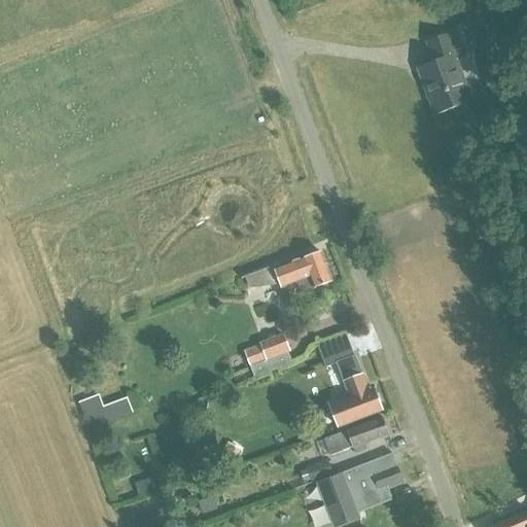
[(418,68),(435,115),(472,101),(457,60),(466,56),(456,29),(426,41),(434,62),(418,68)]
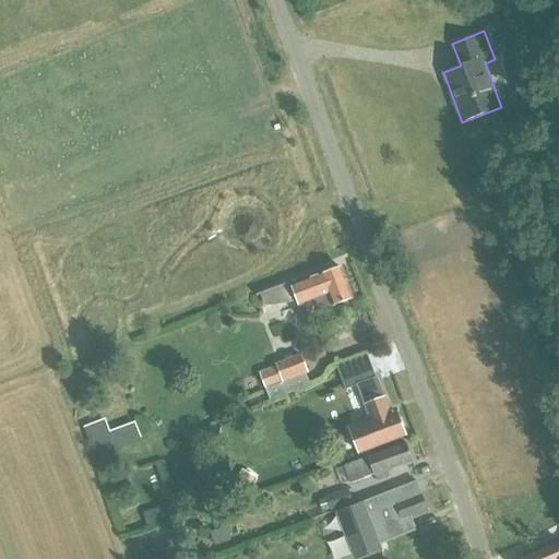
[(331,306),(332,308),(351,300),(340,270),(321,276),(306,281),(305,277),(254,296),(254,297),(260,295),(263,306),(295,301),(297,307),(311,302),(314,311),(331,306)]
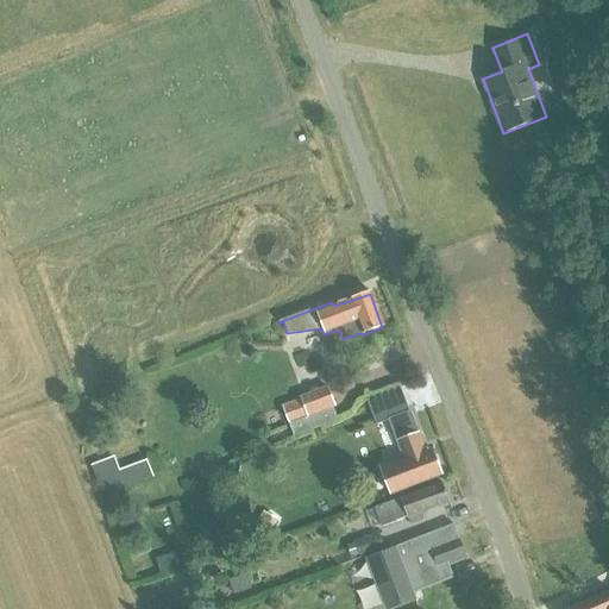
[(301,399),(282,405),(289,424),(333,407),(337,406),(328,385),(300,396),(301,399)]
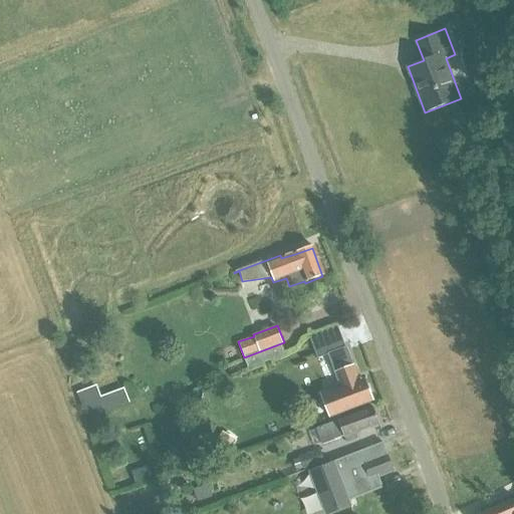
[(281,343),(244,357),(249,368),(286,354),(281,343)]
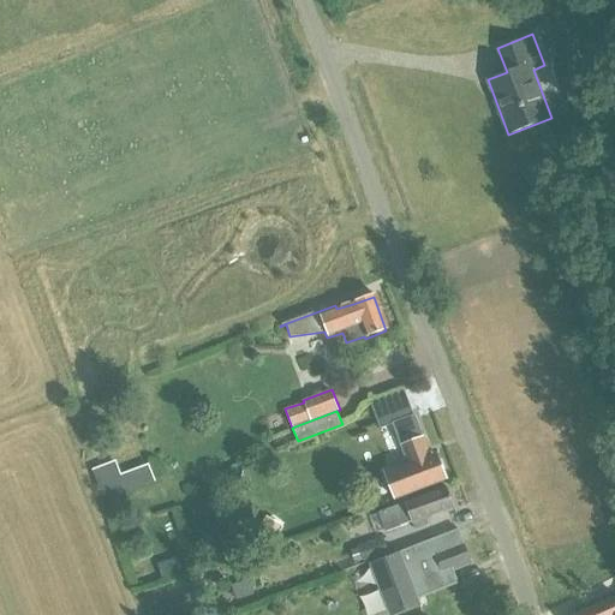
[(404,448),(412,472),(388,481),(395,500),(448,481),(441,463),(434,465),(416,417),(394,425),(404,449),(404,448)]
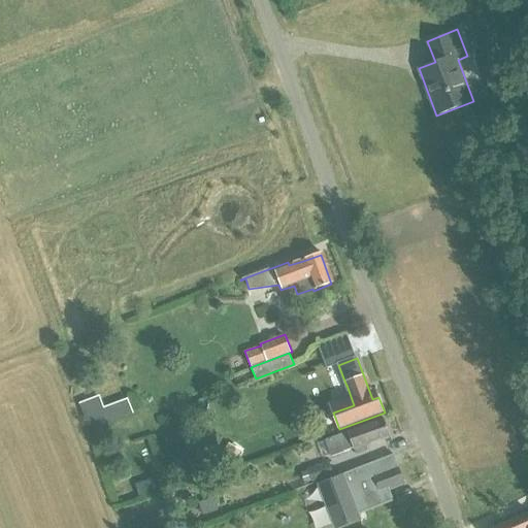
[(325,440),(330,457),(389,437),(384,421),(325,440)]
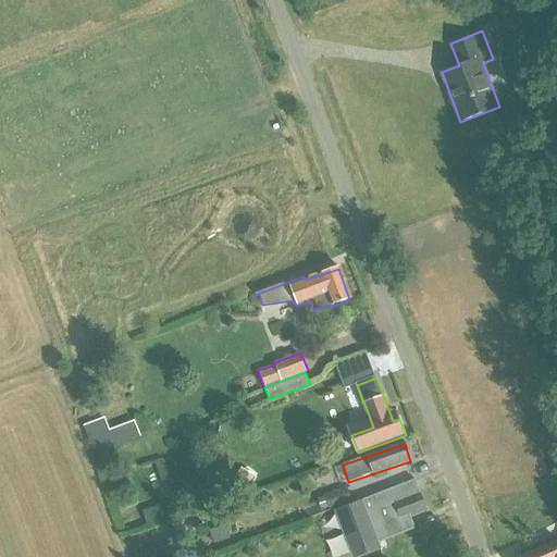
[(411,482),(336,511),(354,556),(358,556),(382,547),(379,540),(408,530),(405,519),(422,512),(411,482)]
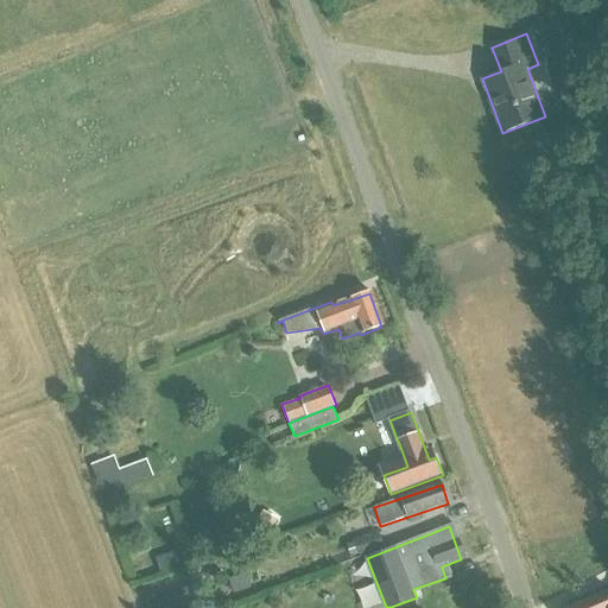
[(347,549),(349,556),(358,553),(358,556),(381,546),(377,533),(352,543),(353,546),(347,549)]
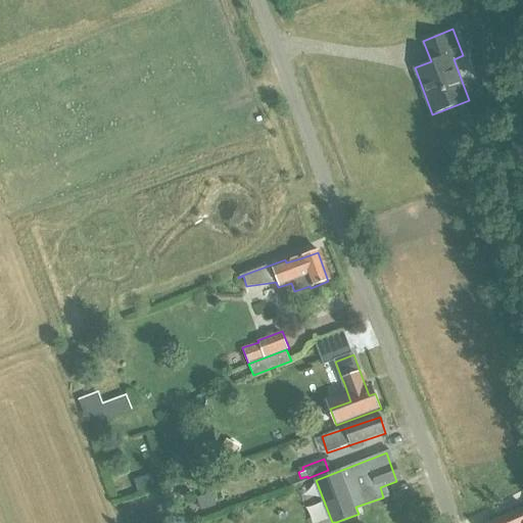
[(522,522),(522,507),(486,522),(522,522)]
